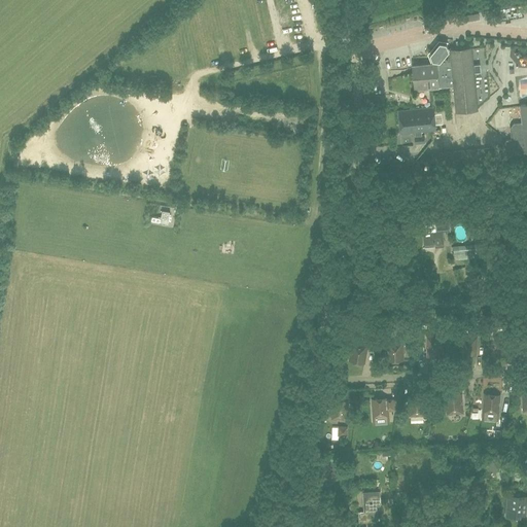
[(471,50),(471,47),(448,49),(446,44),(441,43),(431,55),(433,60),(440,61),(440,63),(413,66),(415,90),(447,86),(454,85),(456,111),(478,109),(478,107),(473,72),(480,71),(480,67),(480,65),(473,66),(471,50)]
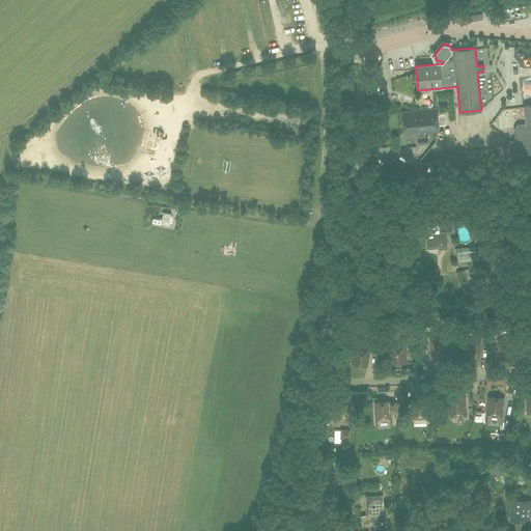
[(172,98),(177,99),(180,86),(175,85),(172,98)]
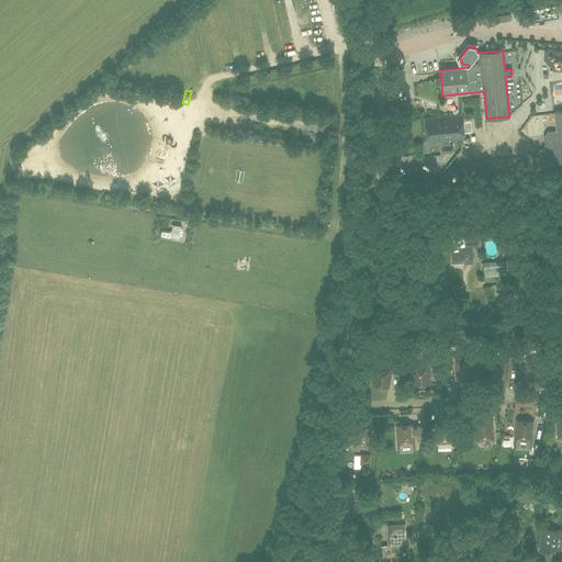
[(462,115),(426,119),(428,143),(465,139),(462,115)]
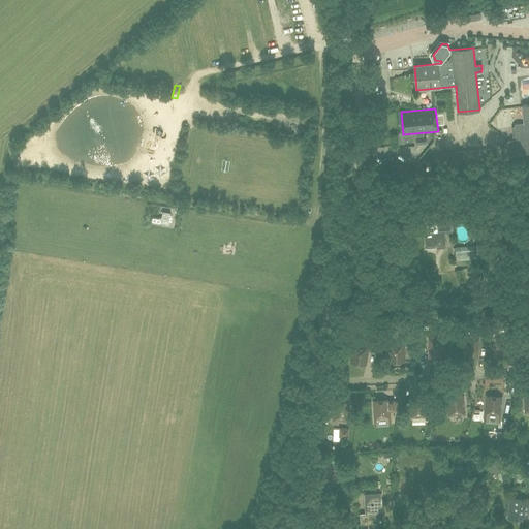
[(507,121),(511,129),(519,125),(514,118),(507,121)]
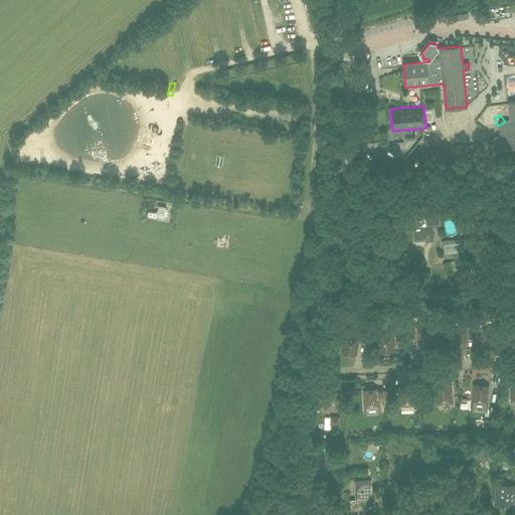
[(32,149),(30,149),(29,142),(22,143),(26,163),(35,161),(32,149)]
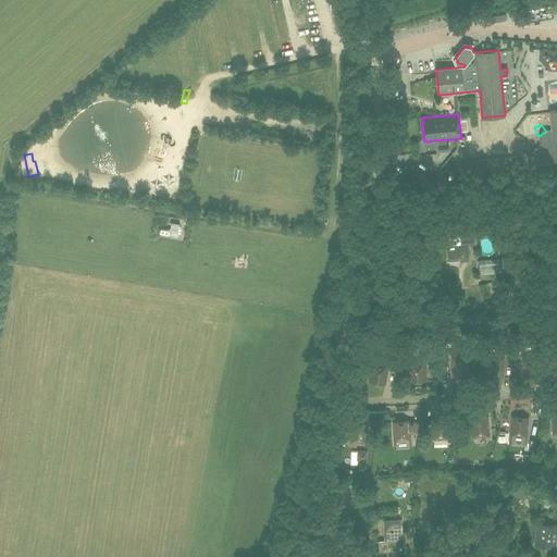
[(474,173),(473,162),(454,163),(455,175),(474,173)]
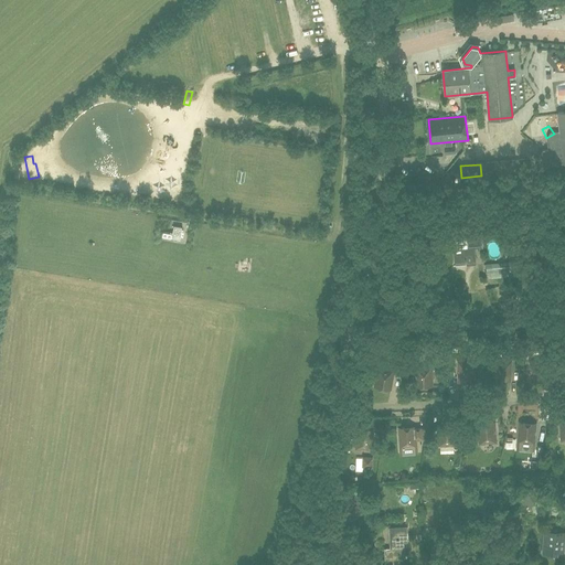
[(473,238),(452,241),(455,262),(466,260),(466,262),(476,260),(475,248),(482,247),(481,233),(472,234),(473,238)]
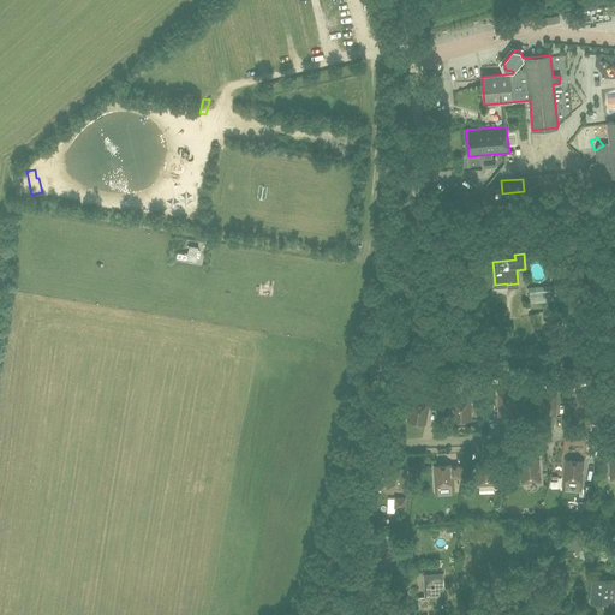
[(563,285),(549,286),(550,294),(565,293),(563,285)]
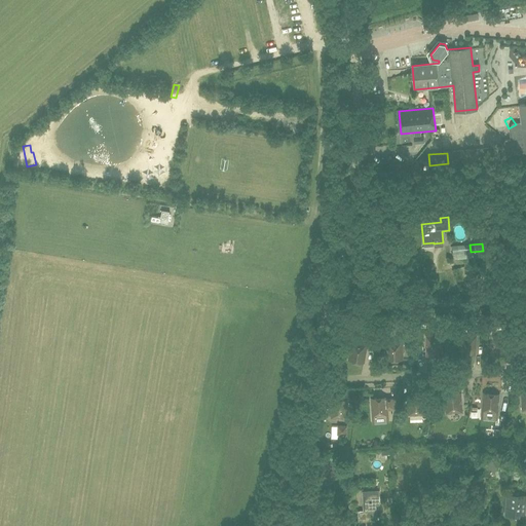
[(442,337),(426,337),(426,355),(442,355),(442,337)]
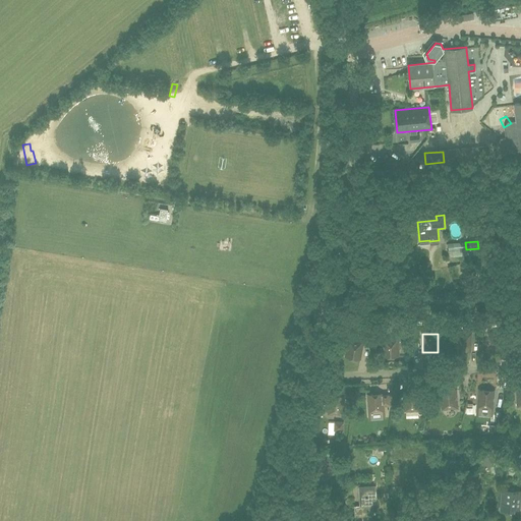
[(399,338),(384,338),(384,356),(398,356),(399,338)]
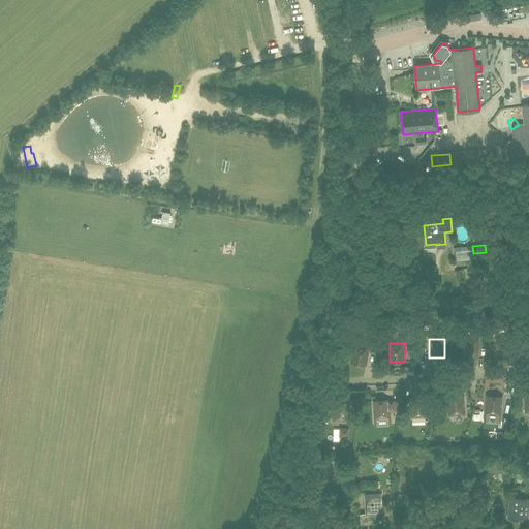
[(369,346),(354,344),(350,362),(366,365),(369,346)]
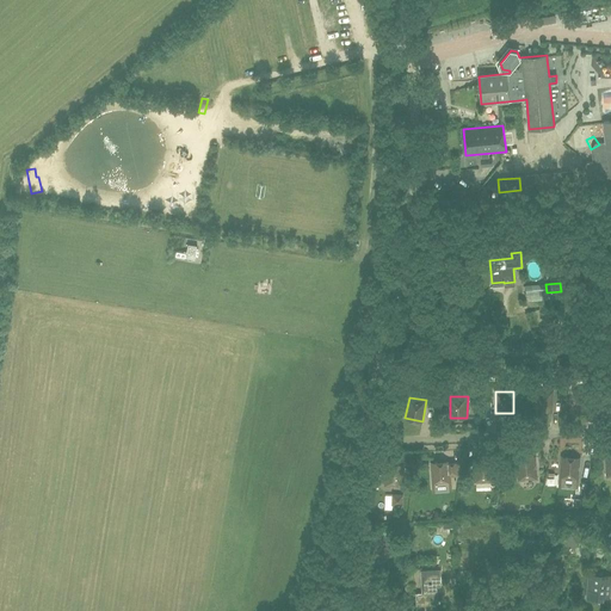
[(535,457),(517,460),(519,481),(537,479),(535,457)]
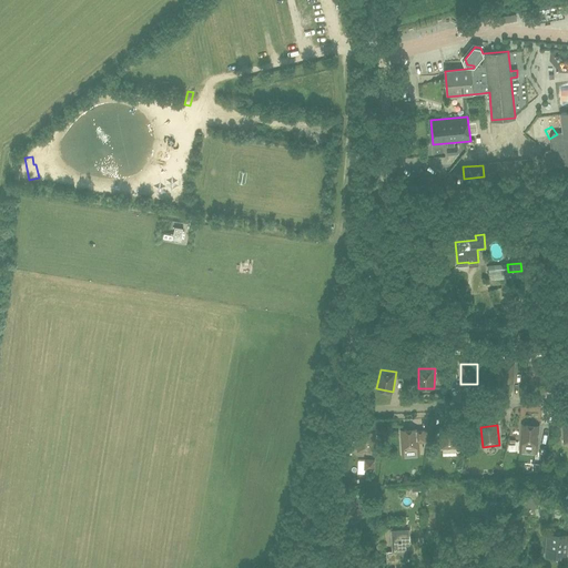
[(538,426),(523,425),(520,445),(537,446),(538,426)]
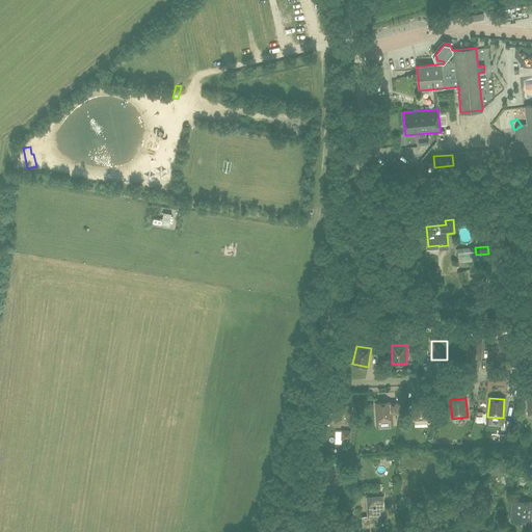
[(414,401),(414,420),(429,420),(428,401),(414,401)]
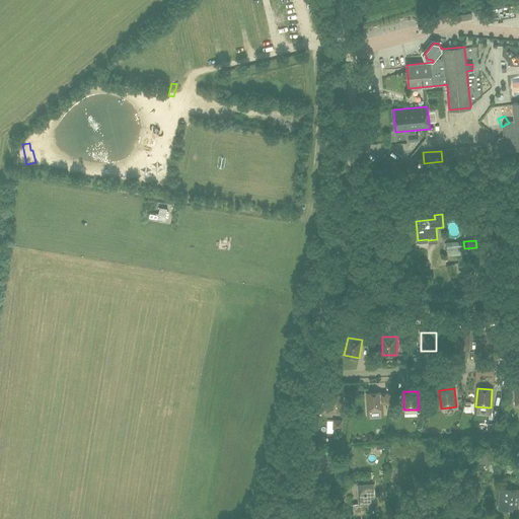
[(386,393),(381,393),(381,392),(366,393),(368,412),(382,411),(382,405),(389,405),(388,393),(386,394),(386,393)]
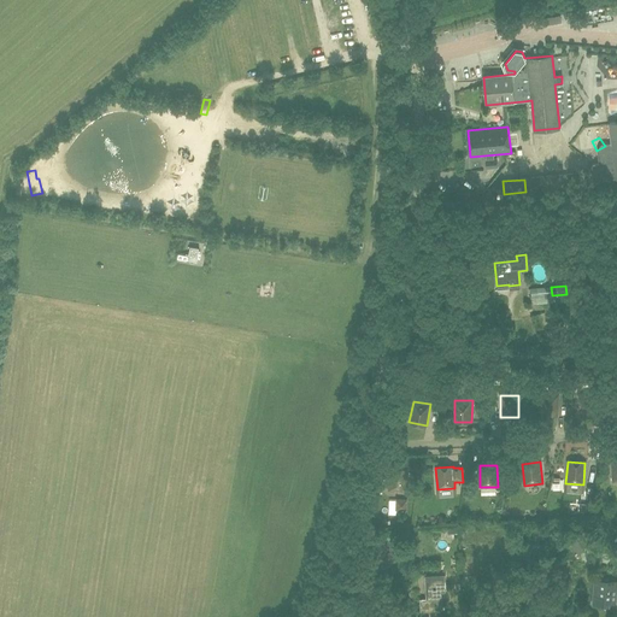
[(407,470),(389,469),(389,491),(406,492),(407,470)]
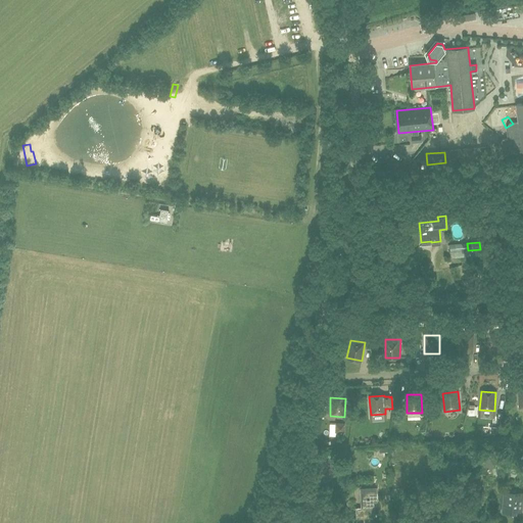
[(342,427),(344,435),(351,433),(349,426),(342,427)]
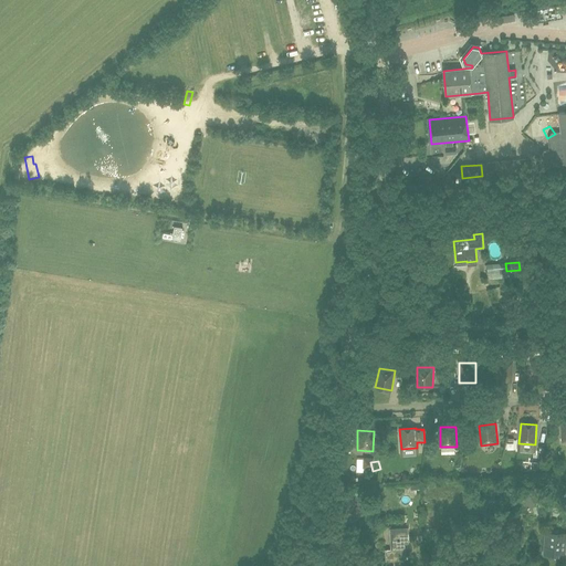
[(407,561),(406,543),(409,543),(409,534),(394,535),(394,537),(390,537),(391,549),(386,549),(386,562),(407,561)]
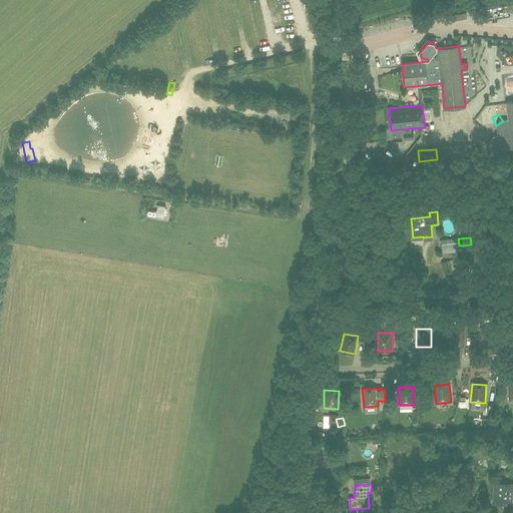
[(512,487),(494,486),(493,502),(512,503),(512,487)]
